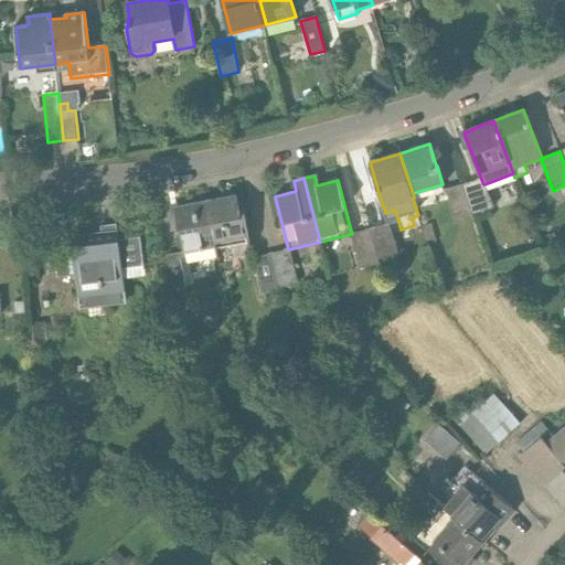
[(493,206),(484,184),(483,184),(481,179),(464,184),(472,213),(493,206)]
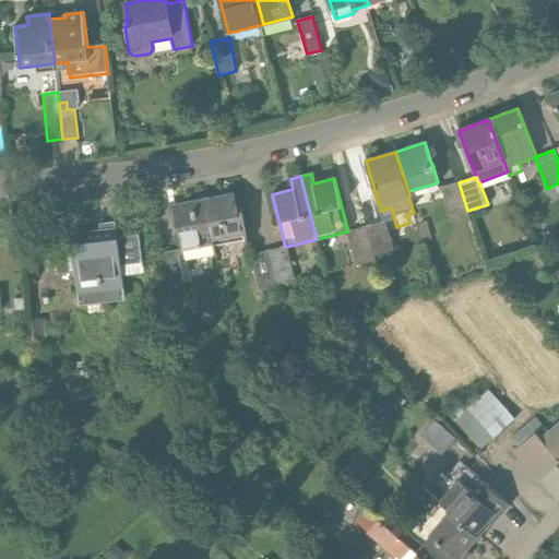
[(467,211),(459,182),(441,188),(450,216),(467,211)]
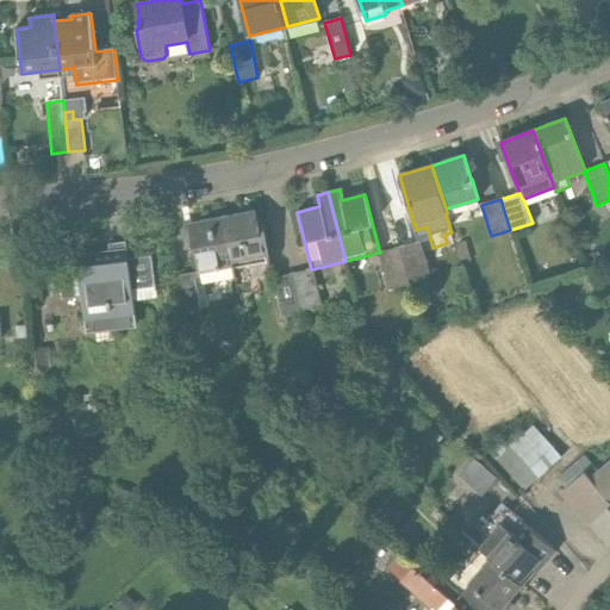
[(232,267),(269,261),(263,231),(260,232),(255,210),(223,217),(232,267)]
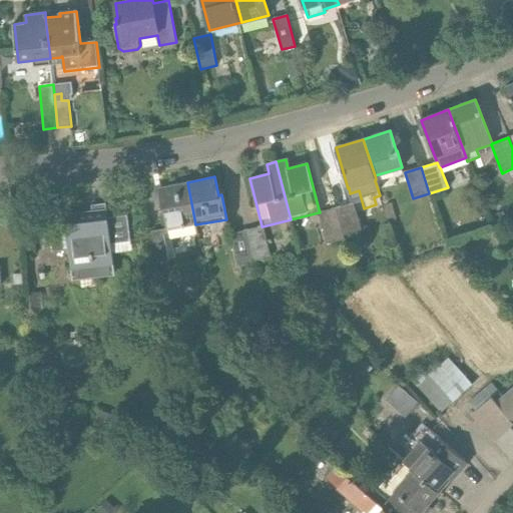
[(165,203),(162,203),(167,229),(195,224),(187,182),(162,186),(165,203)]
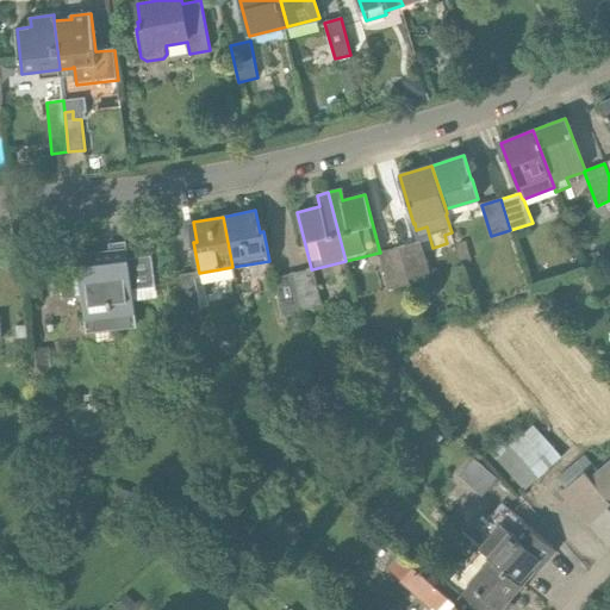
[(461,265),(472,261),(466,241),(455,244),(461,265)]
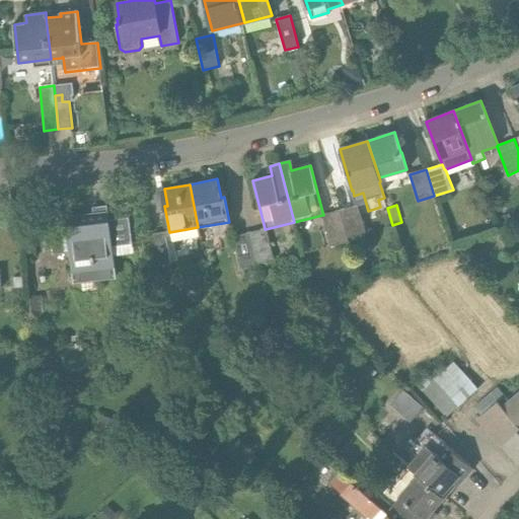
[(115,268),(112,244),(133,241),(130,216),(108,219),(106,206),(92,208),(93,215),(66,218),(68,234),(57,235),(59,252),(69,251),(72,273),(115,268)]
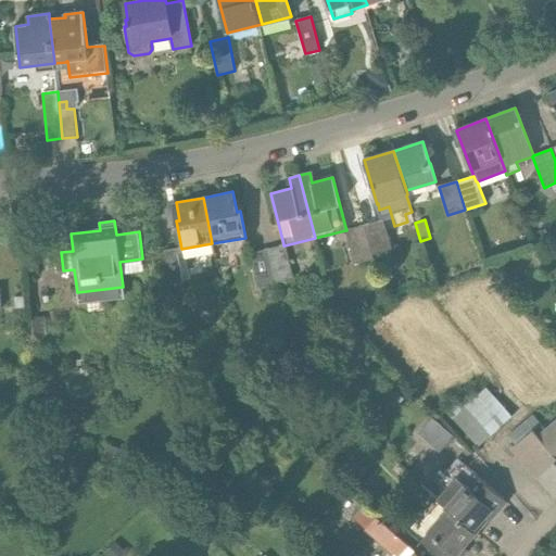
[(365,225),(374,260),(381,257),(380,252),(392,250),(383,220),(365,225)]
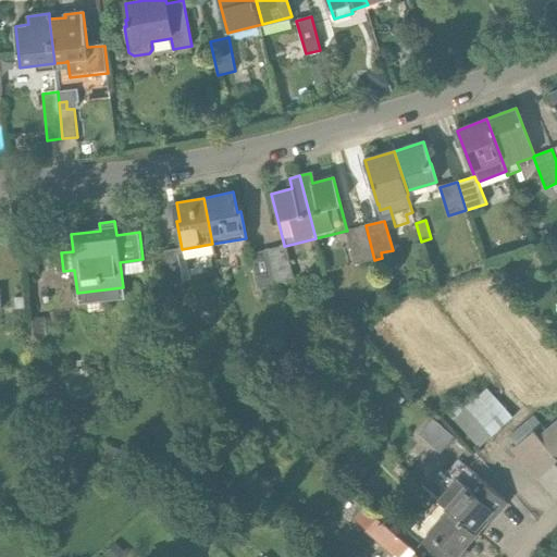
[(374,260),(366,225),(347,231),(346,231),(355,264),(374,260)]
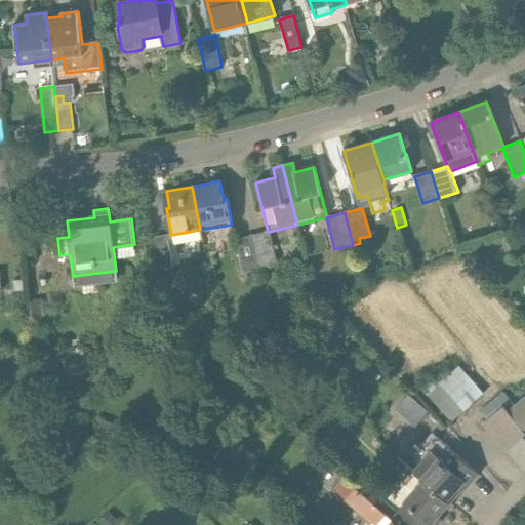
[(252,235),(259,268),(277,263),(269,232),(268,232),(268,231),(252,235)]
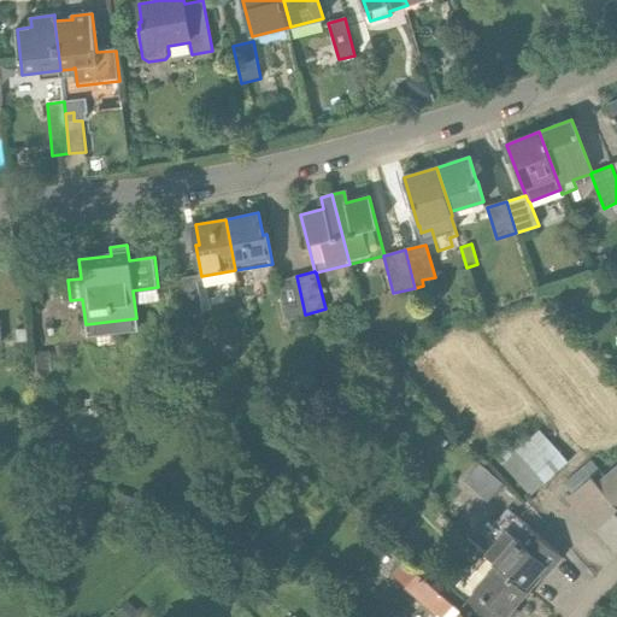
[(305,315),(297,276),(277,281),(286,319),(305,315)]
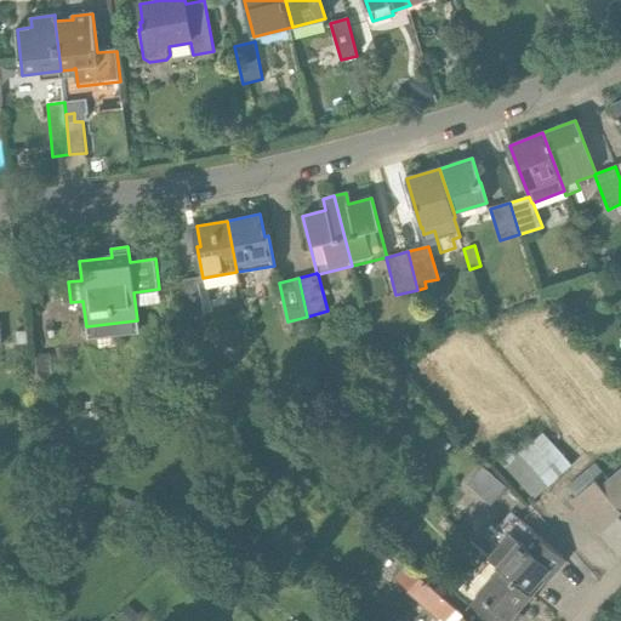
[(199,284),(182,288),(187,319),(205,315),(199,284)]
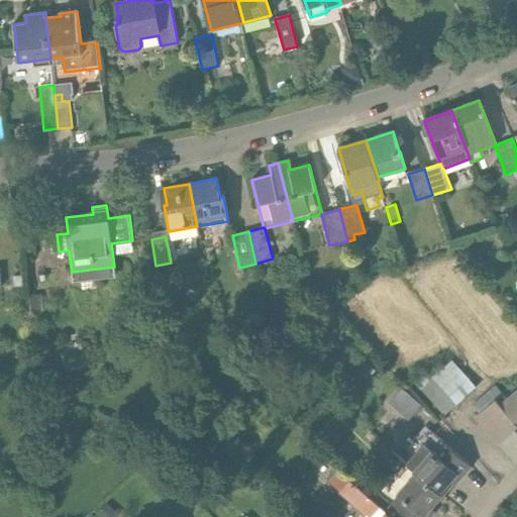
[(444,416),(477,387),(453,362),(443,370),(438,364),(431,372),(416,385),(444,416)]
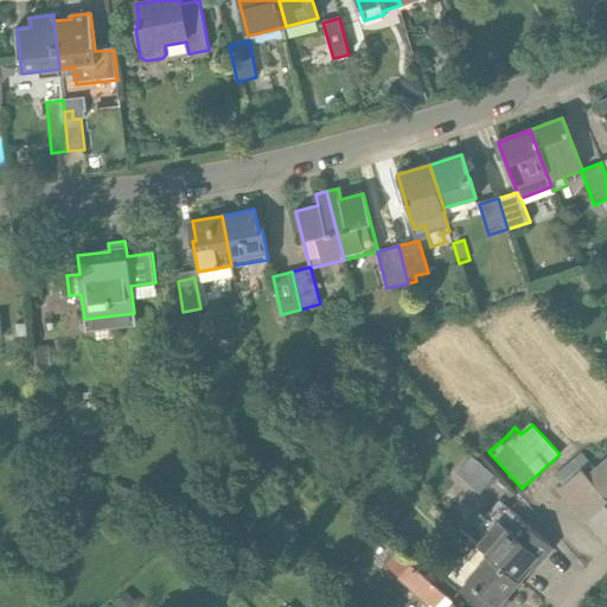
[(606,543),(606,542),(606,506),(605,505),(606,502),(606,458),(595,468),(582,453),(554,475),(562,486),(558,490),(606,543)]
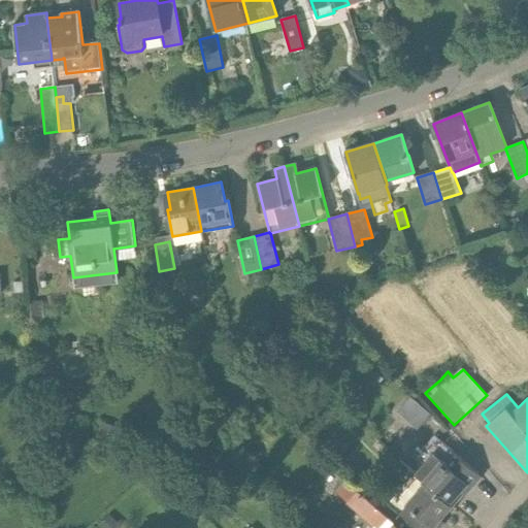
[(399,408),(419,427),(432,414),(414,395),(399,408)]
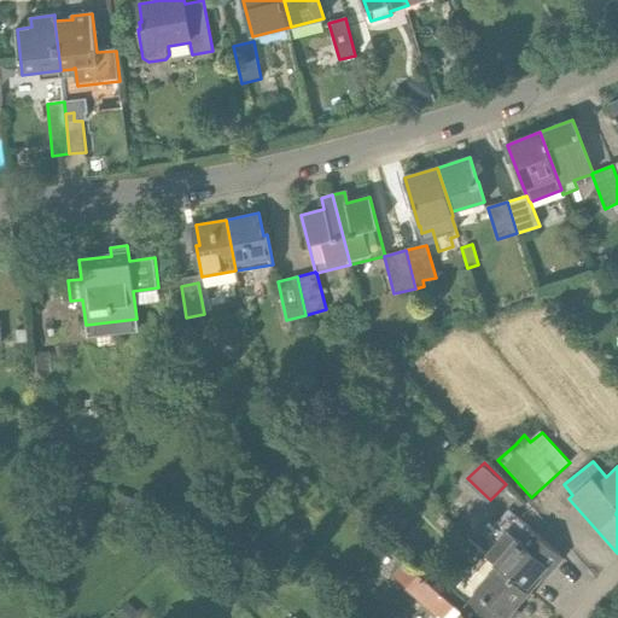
[(489,559),(525,589),(538,575),(543,579),(563,558),(522,522),(516,514),(506,528),(508,530),(485,557),(489,559)]
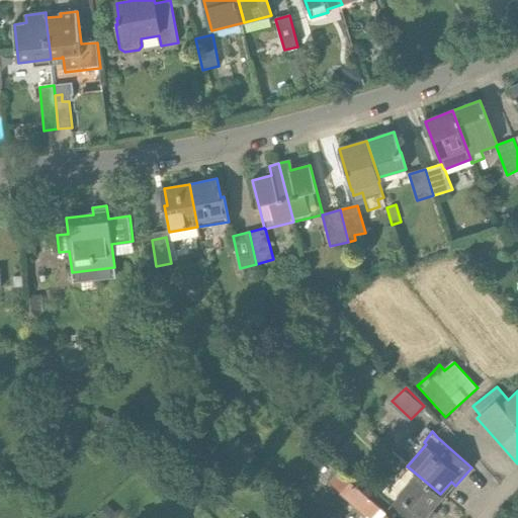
[(385,512),(392,517),(431,517),(436,513),(431,509),(442,496),(440,494),(410,468),(392,489),(389,486),(379,496),(391,506),(385,512)]
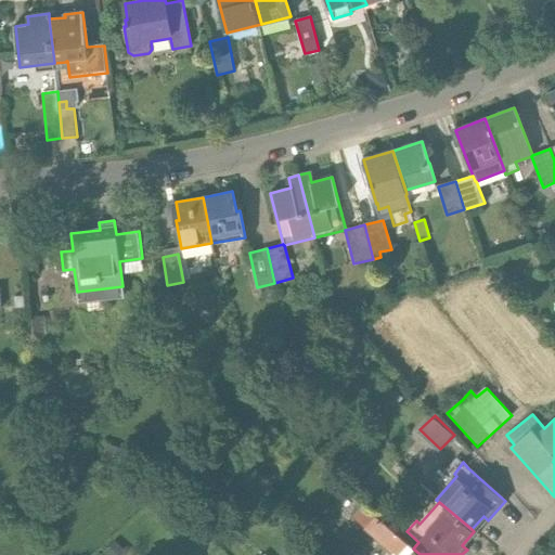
[(420,554),(413,549),(365,504),(353,517),(392,554),(390,554),(420,554)]
